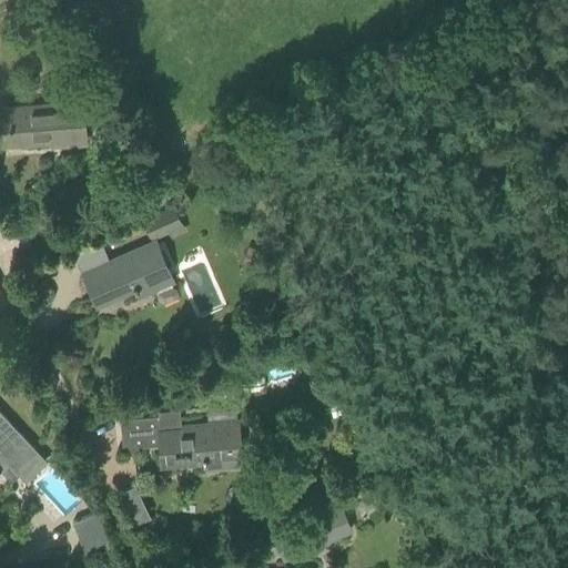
[(0,108),(0,144),(52,141),(52,145),(85,142),(82,102),(0,108)]
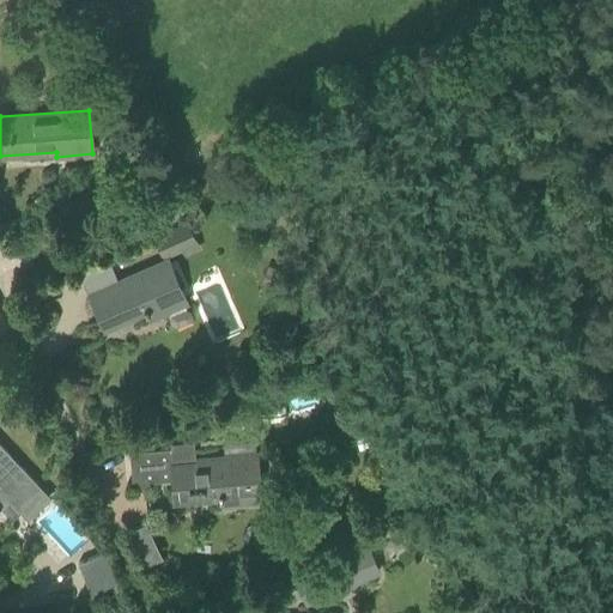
[(184,216),(173,188),(133,204),(146,231),(184,216)]
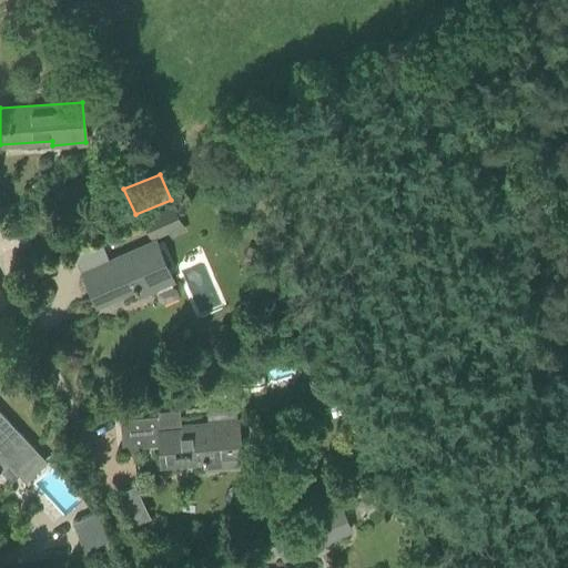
[(141,217),(150,240),(168,232),(171,237),(184,232),(173,204),(141,217)]
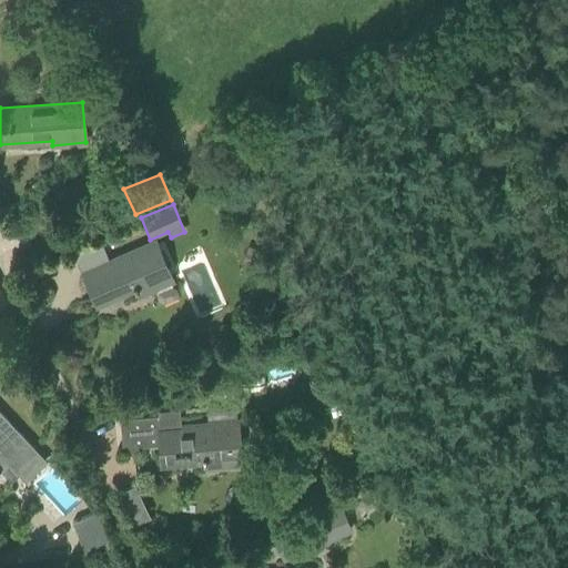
[(173,283),(154,242),(109,262),(83,273),(98,304),(118,295),(149,281),(154,292),(158,291),(159,292),(158,296),(159,301),(163,303),(178,296),(178,292),(176,287),(172,286),(172,284),(173,283)]
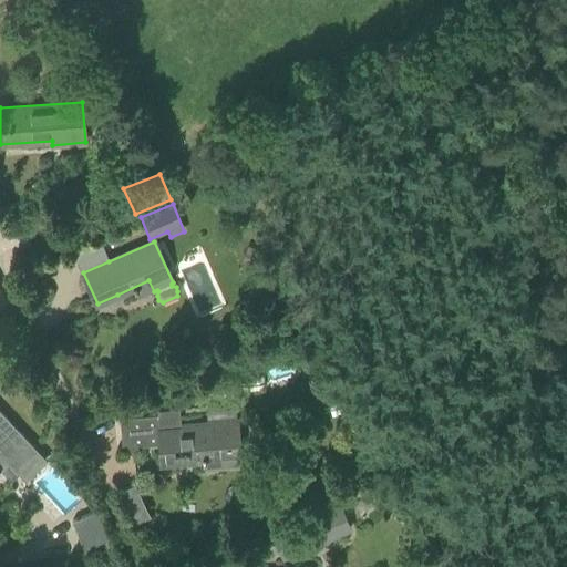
[(205,410),(206,424),(179,426),(178,409),(156,411),(156,415),(120,419),(122,449),(161,445),(162,462),(218,457),(219,466),(239,465),(235,421),(234,408),(205,410)]
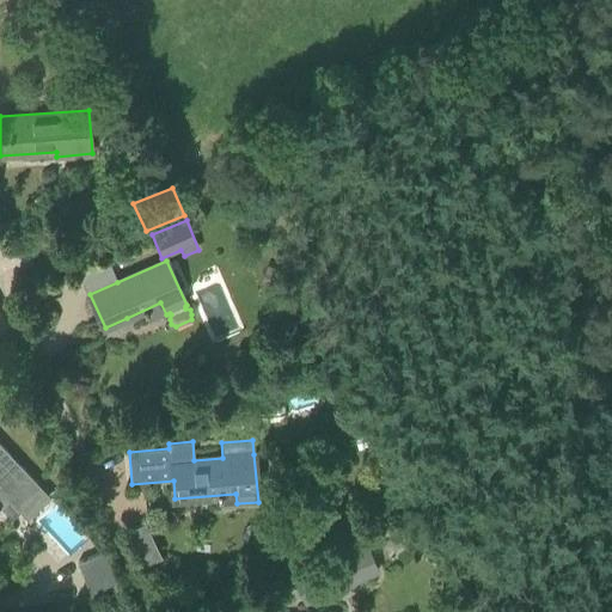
[(0,502),(7,496),(28,516),(48,497),(0,446),(0,502)]
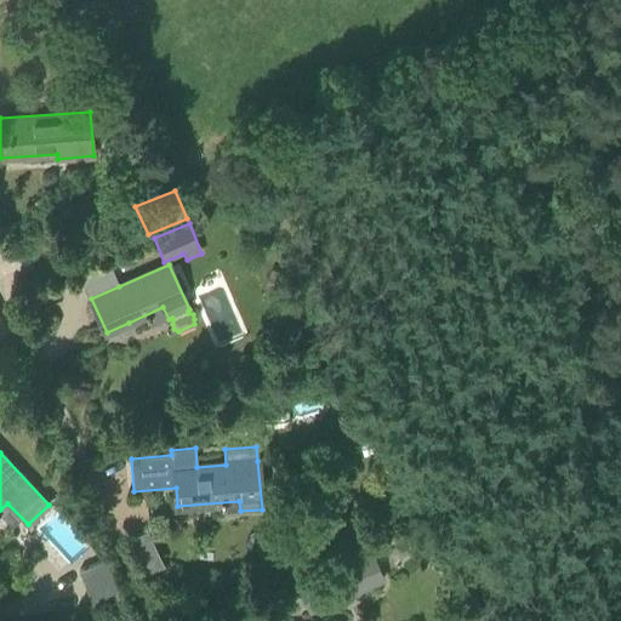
[(326,534),(335,551),(370,536),(362,518),(326,534)]
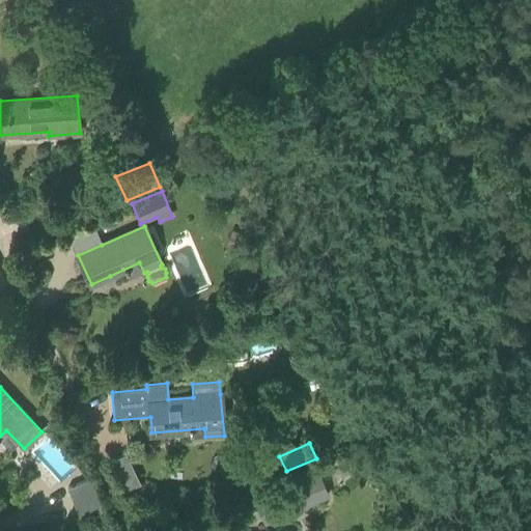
[(59,479),(72,466),(52,447),(39,460),(59,479)]
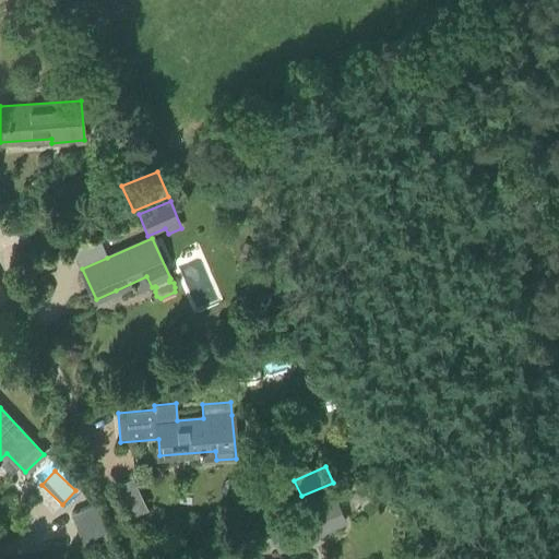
[(268,527),(278,552),(345,524),(334,498),(268,527)]
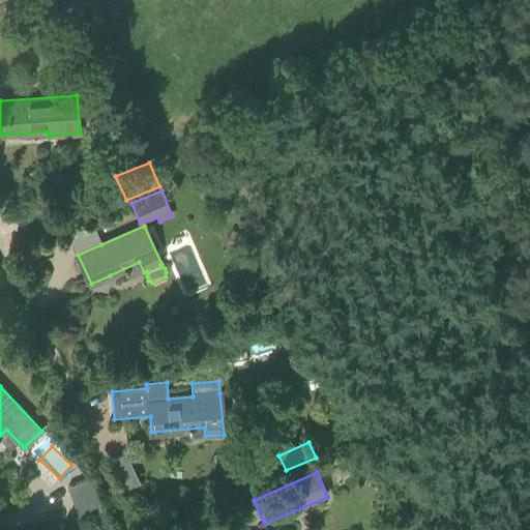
[(76,508),(84,505),(88,512),(105,505),(92,476),(67,488),(76,508)]
